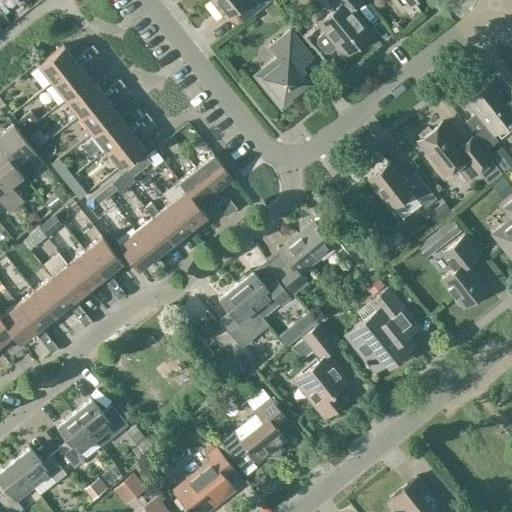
[(251,15),(270,0),(211,0),(225,17),(242,4),(251,15)]
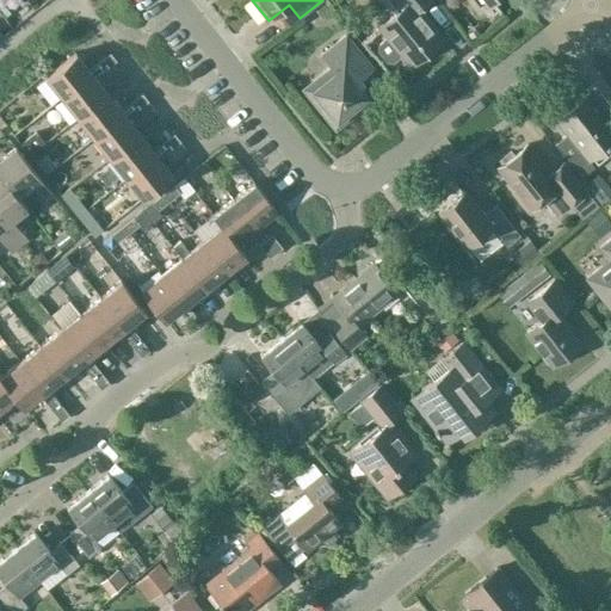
[(377,44),(377,51),(387,63),(394,63),(403,56),(411,66),(443,39),(427,20),(419,10),(430,0),(400,0),(405,6),(388,20),(380,28),(387,37),(377,44)]
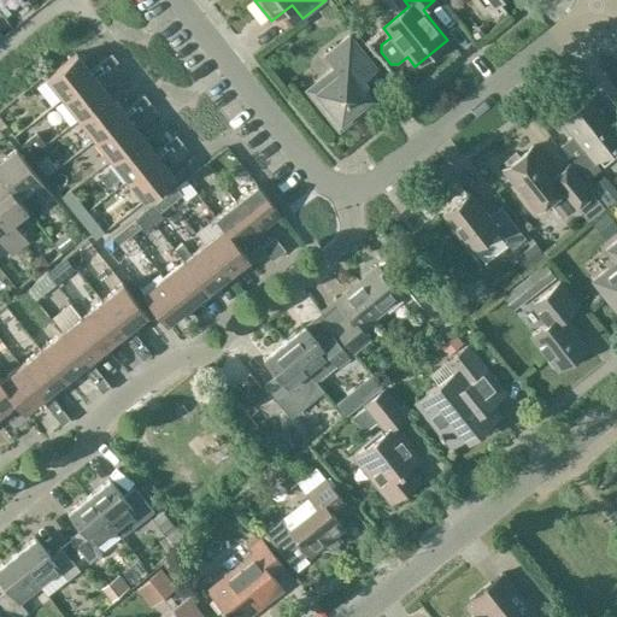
[(476,0),(485,10),(497,0),(476,0)]
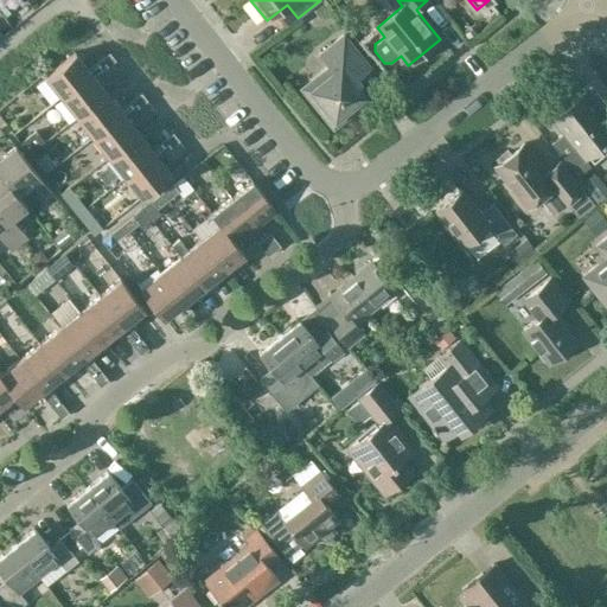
[(5,5),(0,8),(0,10),(6,17),(11,13),(5,5)]
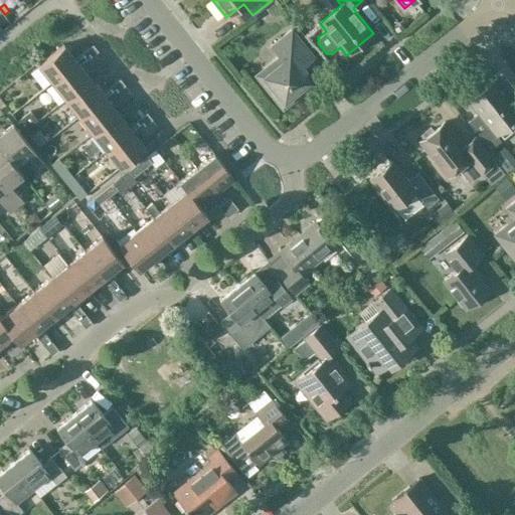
[(284,107),(312,84),(303,73),(306,71),(300,63),(311,54),(292,31),(273,46),(282,58),(274,63),(275,64),(269,89),(284,107)]
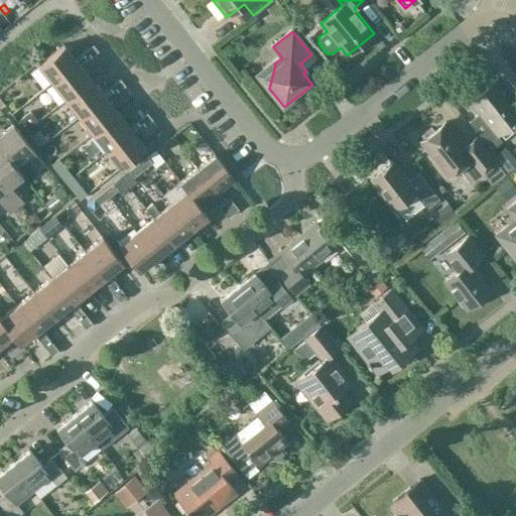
[(66,45),(40,66),(53,83),(80,62),(83,67),(91,59),(86,52),(78,59),(66,45)]
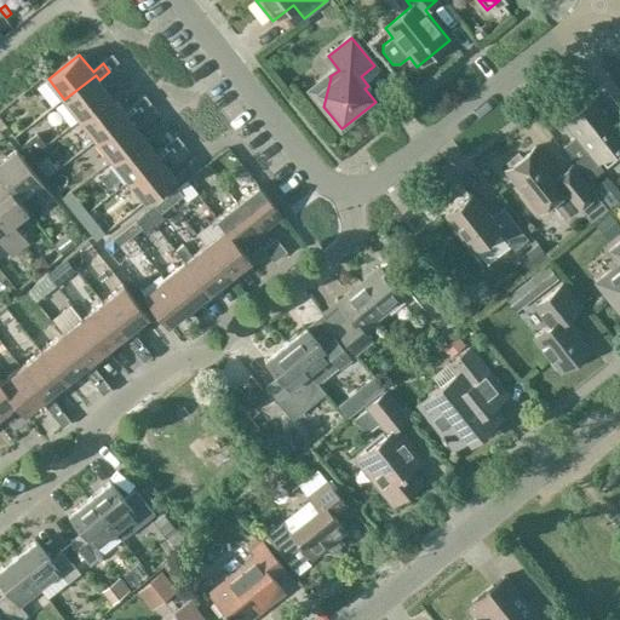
[(114,55),(103,63),(109,72),(120,63),(116,58),(114,55)]
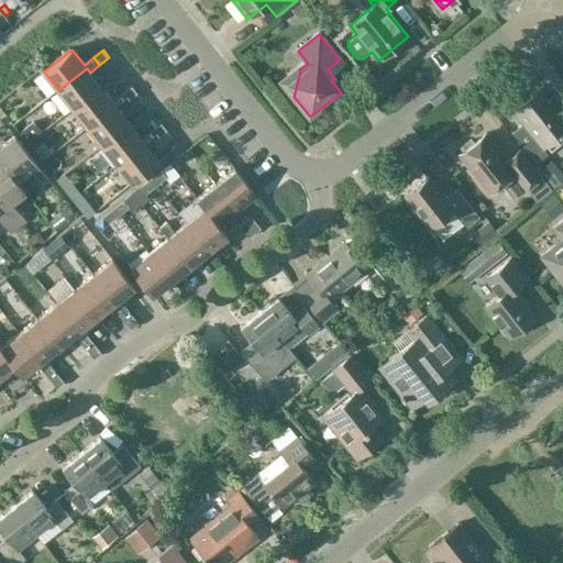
[(87,68),(58,90),(74,109),(101,87),(90,73),(87,68)]
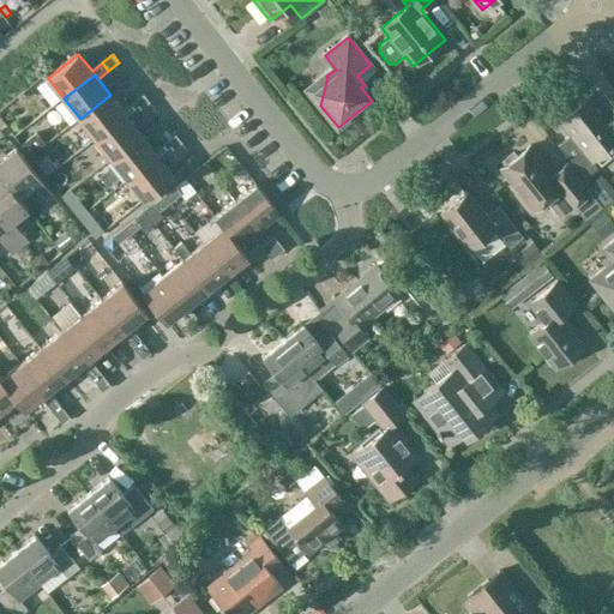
[(110,95),(80,119),(96,139),(127,115),(131,119),(140,112),(134,103),(124,112),(110,95)]
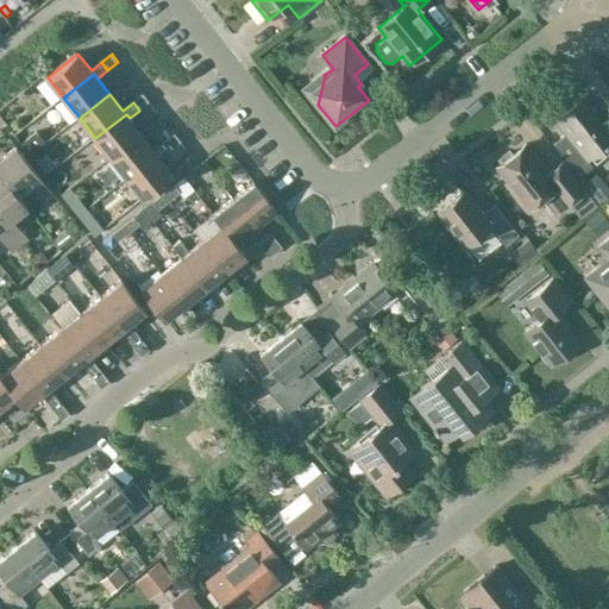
[(144,94),(133,102),(139,111),(150,101),(146,98),(144,94)]
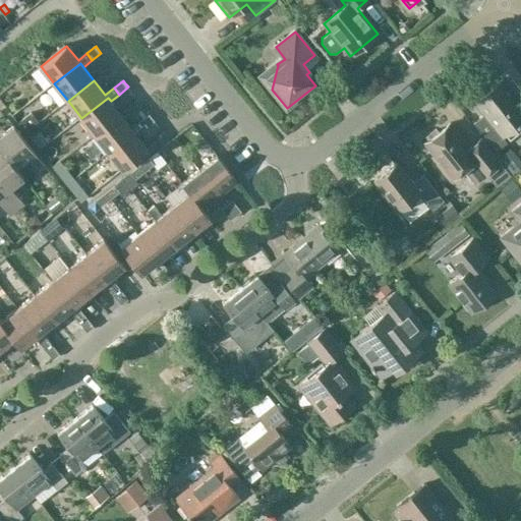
[(502,137),(520,121),(520,101),(504,80),(474,104),(484,117),(475,124),(497,152),(507,143),(502,137)]
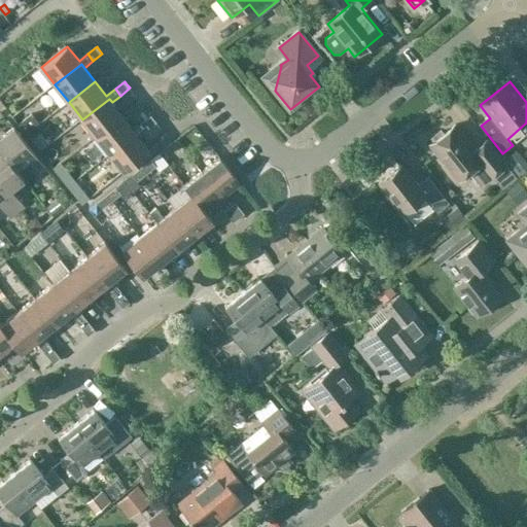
[(109,99),(82,119),(97,137),(123,116),(112,102),(109,99)]
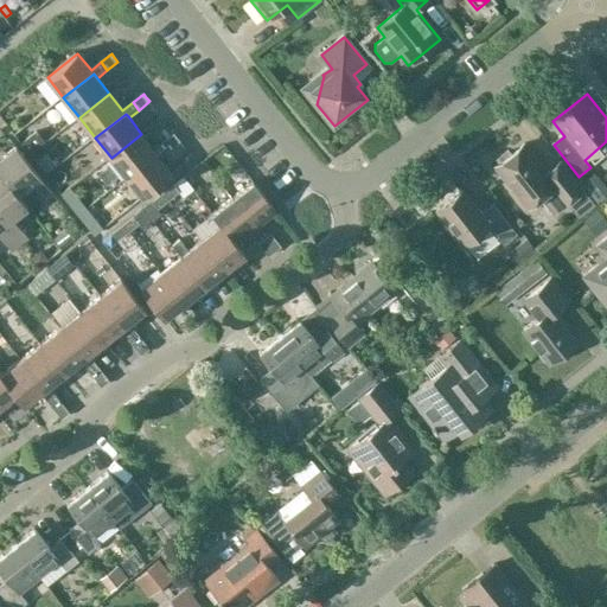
[(37,132),(21,144),(30,154),(45,142),(37,132)]
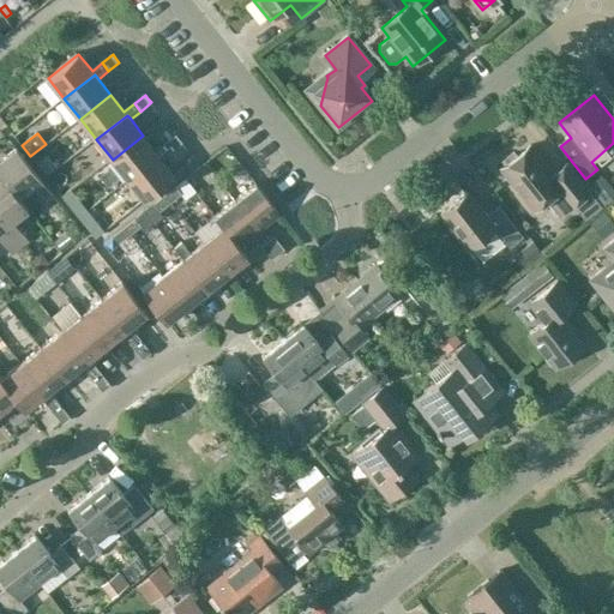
[(143,136),(113,160),(128,180),(160,156),(163,160),(173,152),(167,144),(156,151),(143,136)]
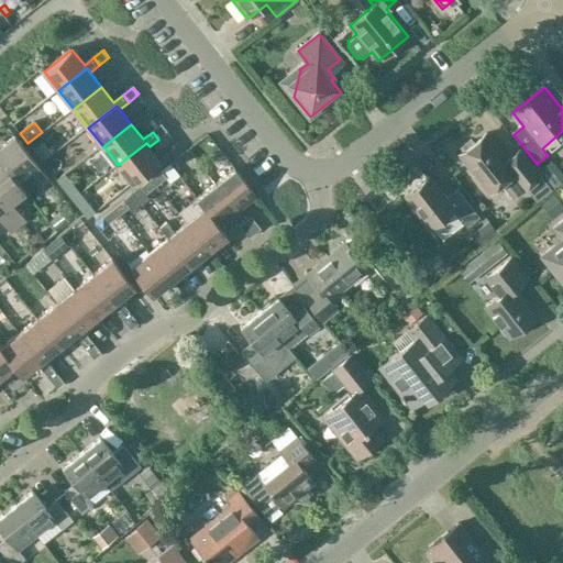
[(163,124),(153,132),(158,140),(168,132),(165,128),(163,124)]
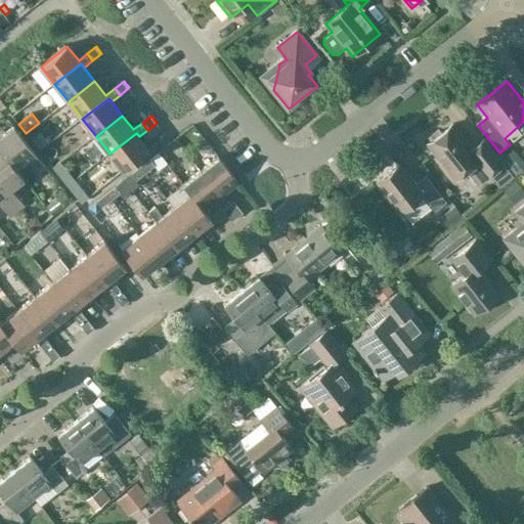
[(452,124),(427,143),(454,180),(475,165),(486,179),(490,176),(498,186),(512,176),(483,139),(471,148),(452,124)]
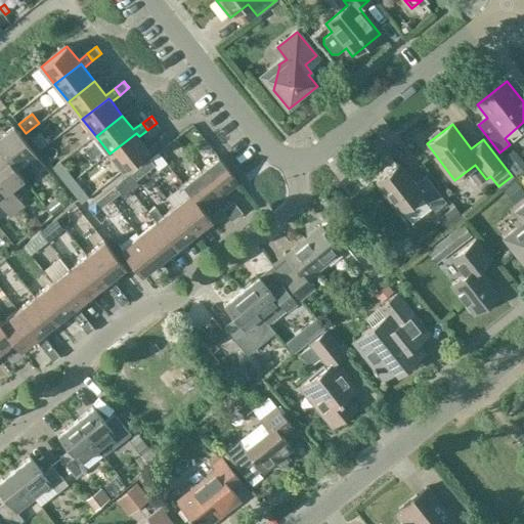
[(41,174),(47,169),(14,128),(0,139),(0,149),(3,154),(4,153),(17,170),(30,160),(41,174)]
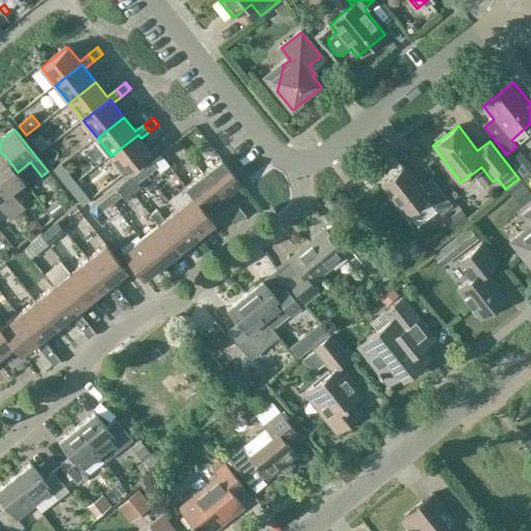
[(39,134),(31,141),(38,150),(48,144),(39,134)]
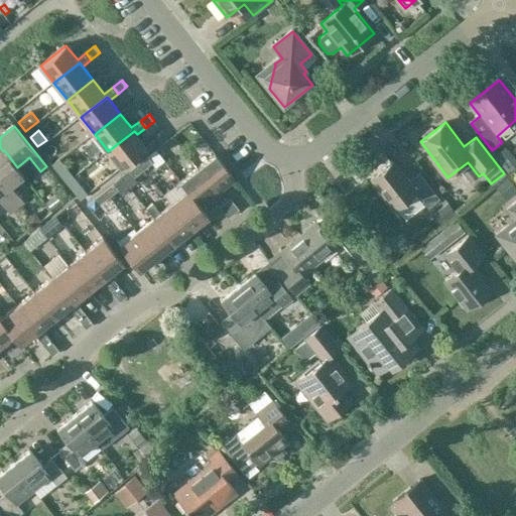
[(134,131),(108,151),(122,168),(148,148),(137,134),(134,131)]
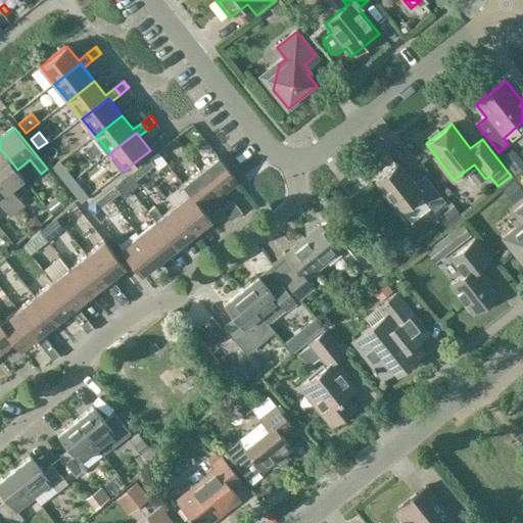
[(26,179),(17,170),(4,152),(3,153),(0,155),(0,188),(18,211),(26,205),(12,189),(26,179)]
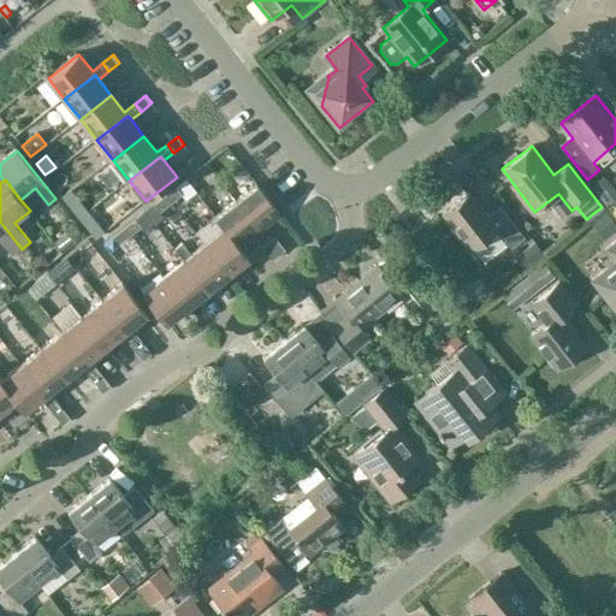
[(261,232),(282,215),(258,184),(236,201),(261,232)]
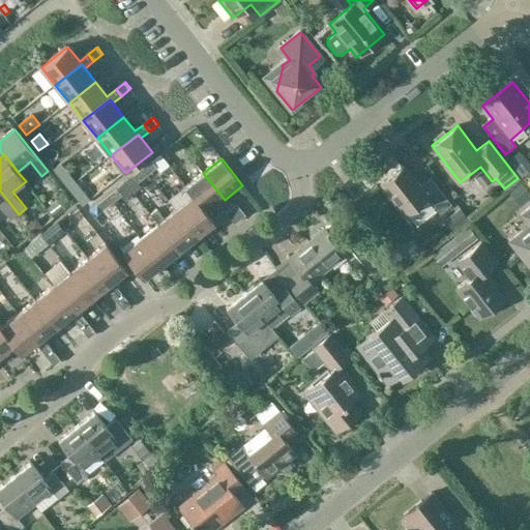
[(148,176),(157,169),(152,162),(143,169),(148,176)]
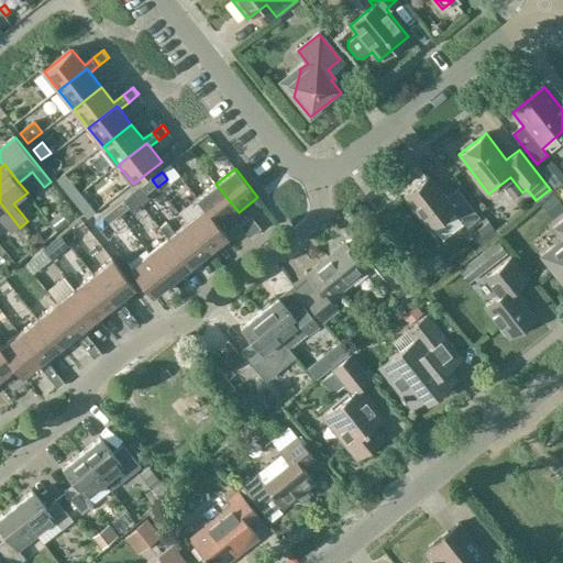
[(56,180),(73,199),(80,194),(64,174),(56,180)]
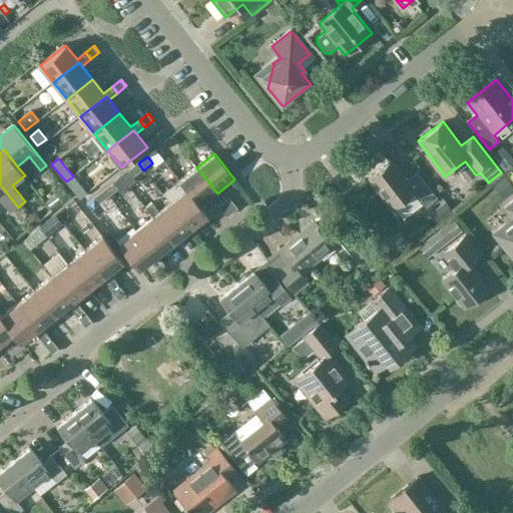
[(426,208),(437,199),(417,174),(406,182),(390,162),(368,179),(392,209),(414,192),(426,208)]
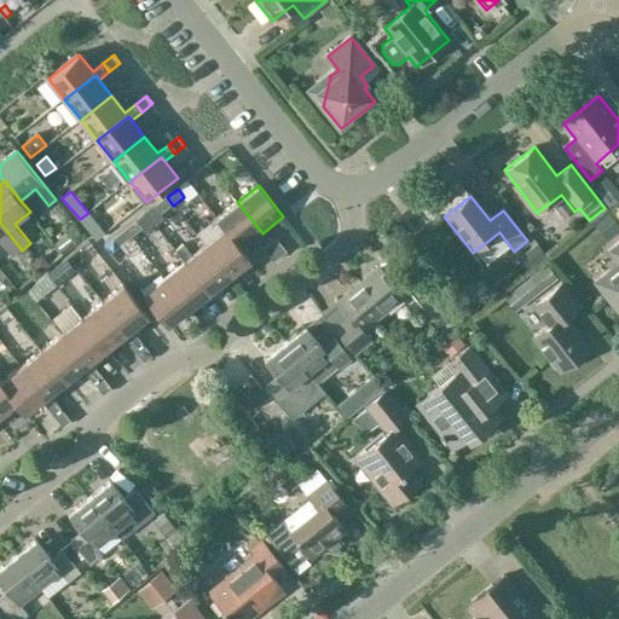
[(162,214),(173,206),(167,197),(156,207),(162,214)]
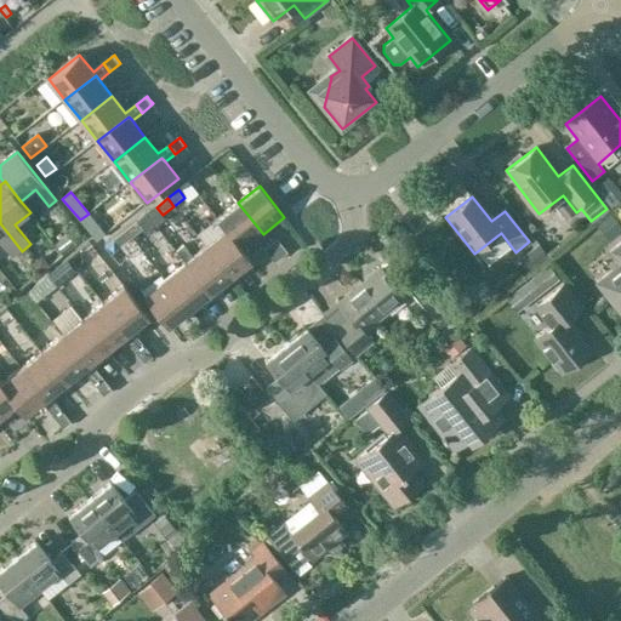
[(241,251),(243,250),(263,234),(238,203),(216,220),(226,231),(241,251)]
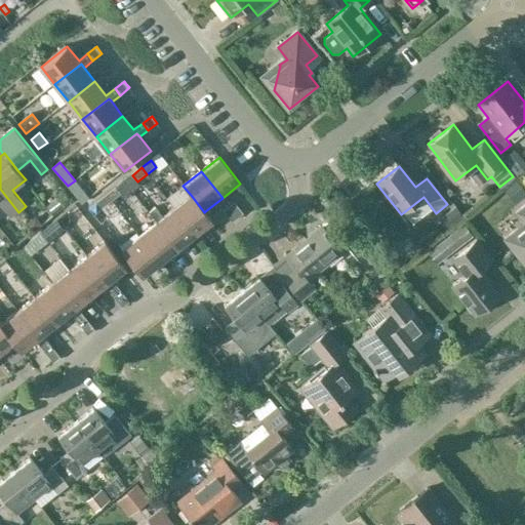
[(519,198),(524,193),(524,192),(516,180),(509,186),(519,198)]
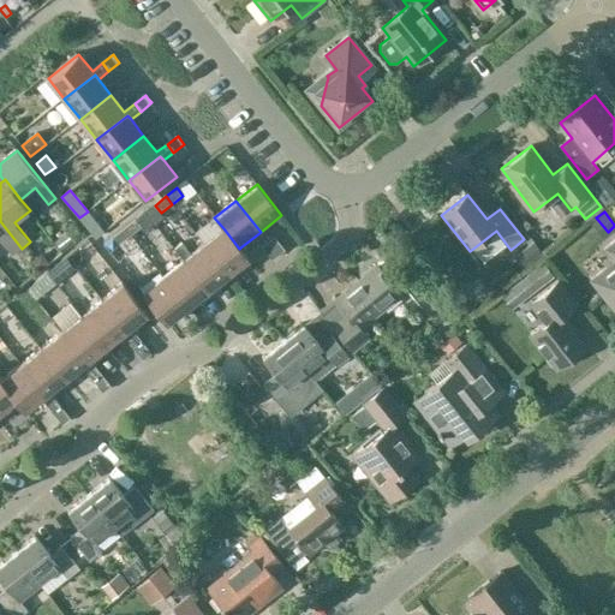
[(131,237),(142,228),(136,220),(125,228),(131,237)]
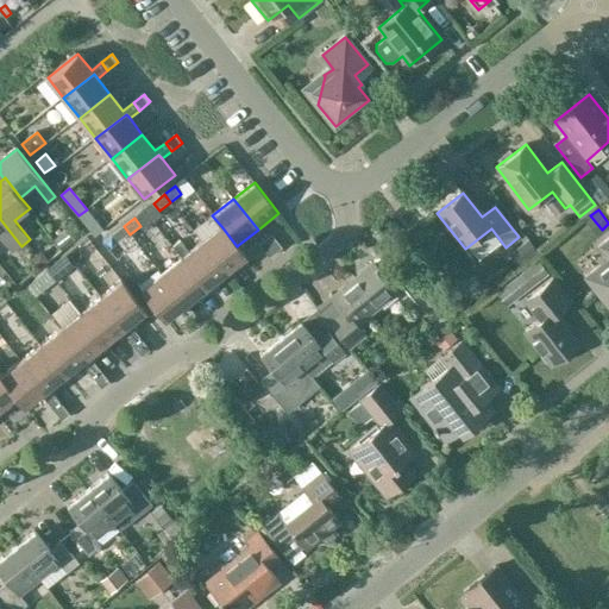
[(0,237),(13,253),(22,246),(0,219),(0,237)]
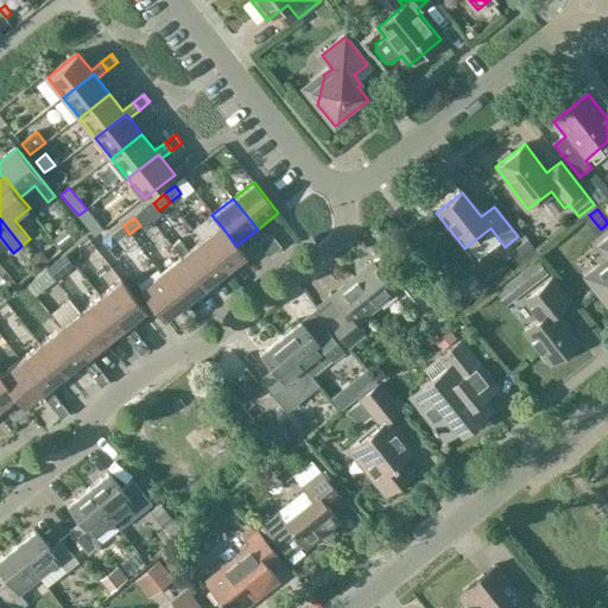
[(119,242),(130,234),(124,226),(113,235),(119,242)]
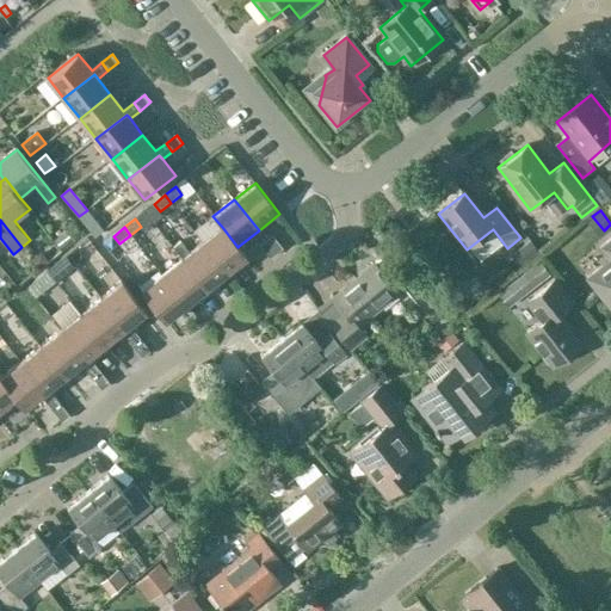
[(247,257),(239,246),(238,247),(222,227),(202,244),(226,273),(247,257)]
